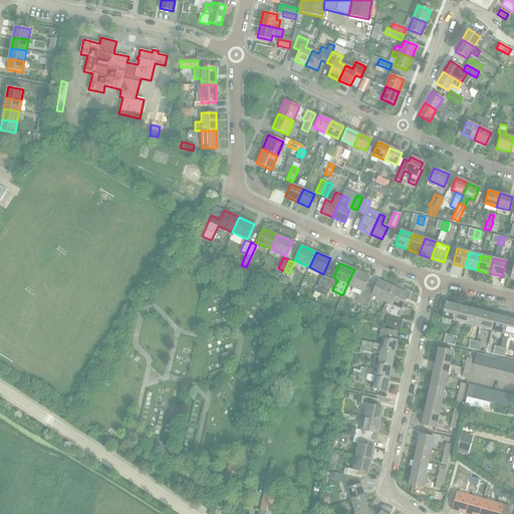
[(354,269),(347,284),(352,287),(350,291),(358,295),(355,303),(360,306),(369,288),(364,286),(369,276),(354,269)]
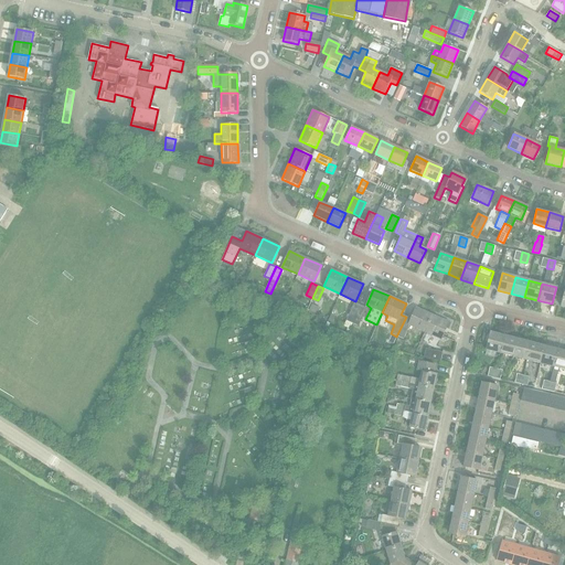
[(352,323),(360,305),(353,302),(347,320),(352,323)]
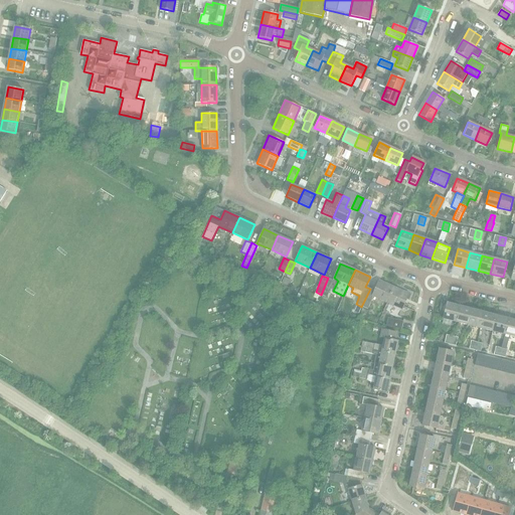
[(334,281),(328,278),(321,295),(327,297),(329,291),(334,281)]
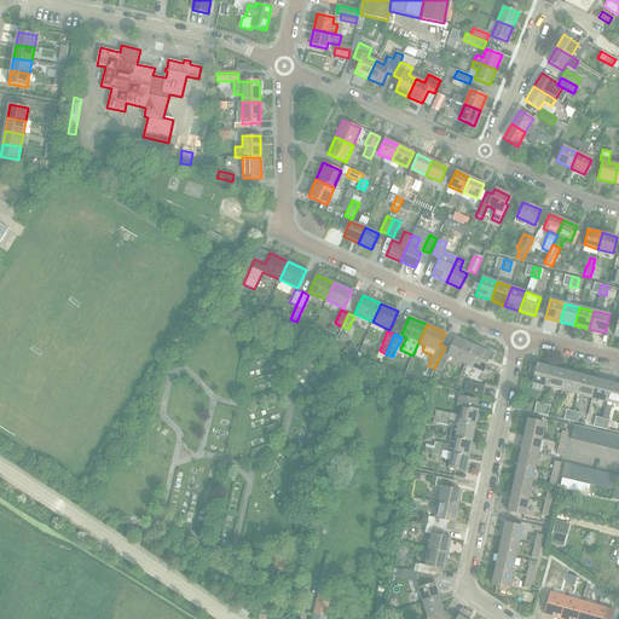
[(449,356),(466,363),(473,346),(455,337),(450,348),(445,347),(434,369),(441,371),(447,358),(449,356)]
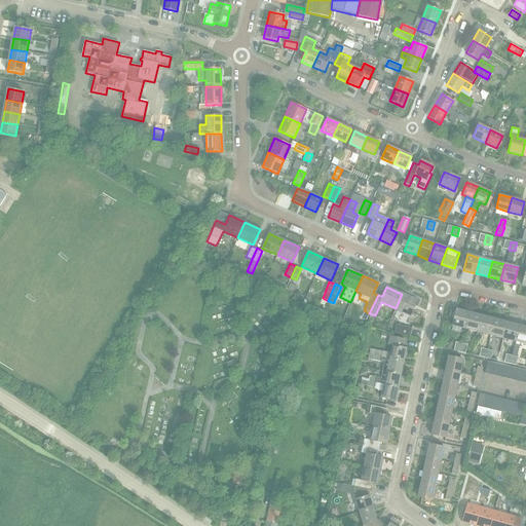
[(417,300),(402,294),(396,308),(410,315),(417,300)]
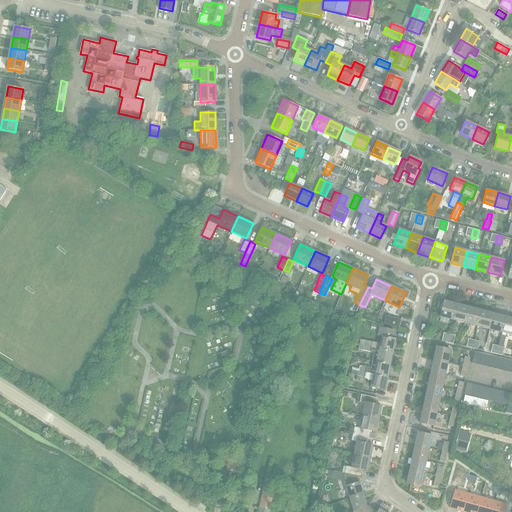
[(452,320),(457,304),(444,301),(440,317),(452,320)]
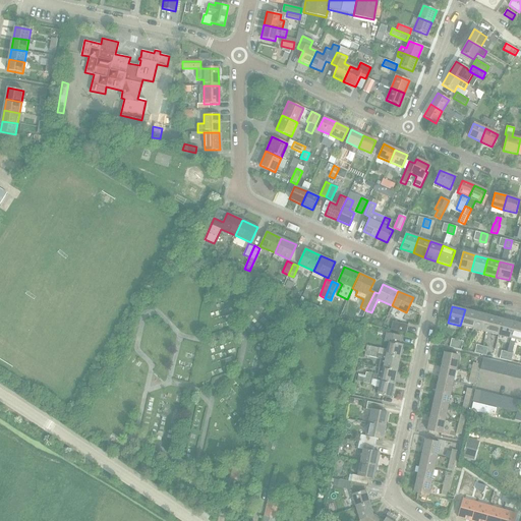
[(477,312),(465,309),(460,326),(473,329),(477,312)]
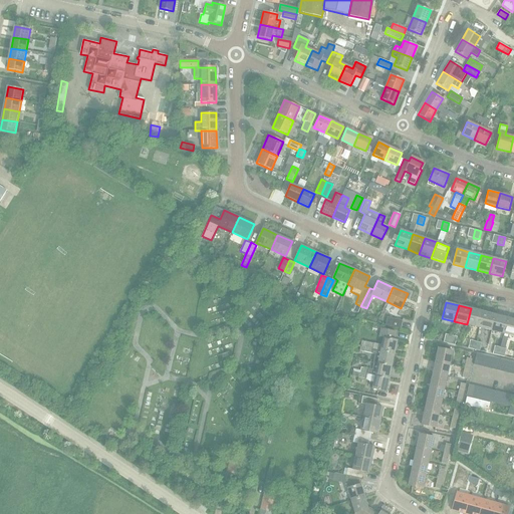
[(467,324),(479,327),(483,311),(471,308),(467,324)]
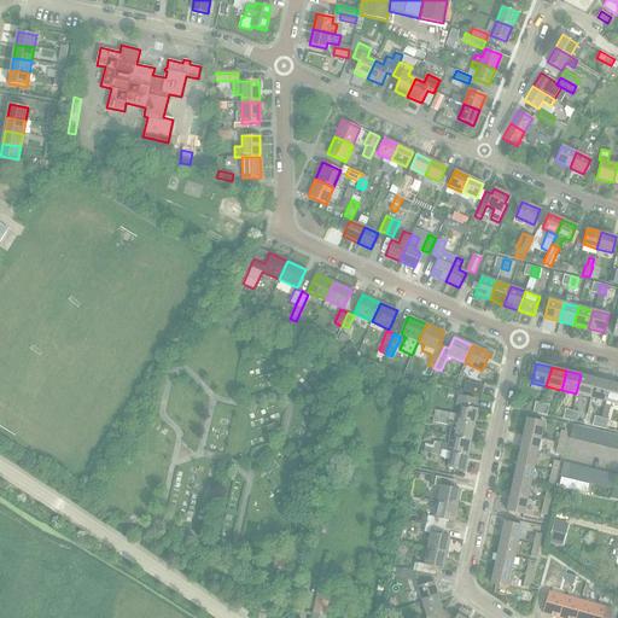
[(590,397),(595,378),(581,374),(576,394),(590,397)]
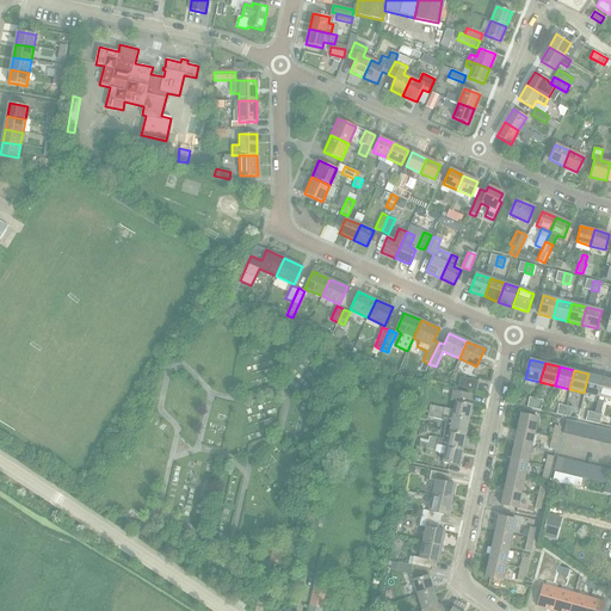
[(584,393),(598,397),(603,377),(588,374),(584,393)]
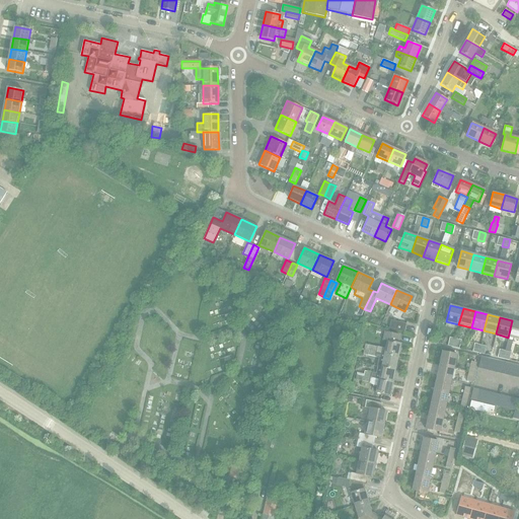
[(403,332),(405,323),(390,320),(388,328),(403,332)]
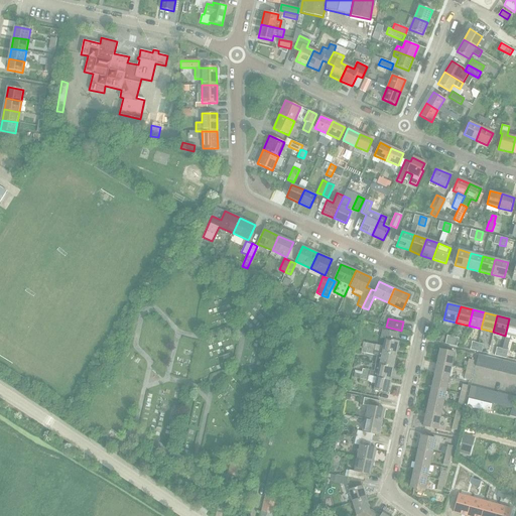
[(515,320),(509,318),(505,336),(515,338),(515,320)]
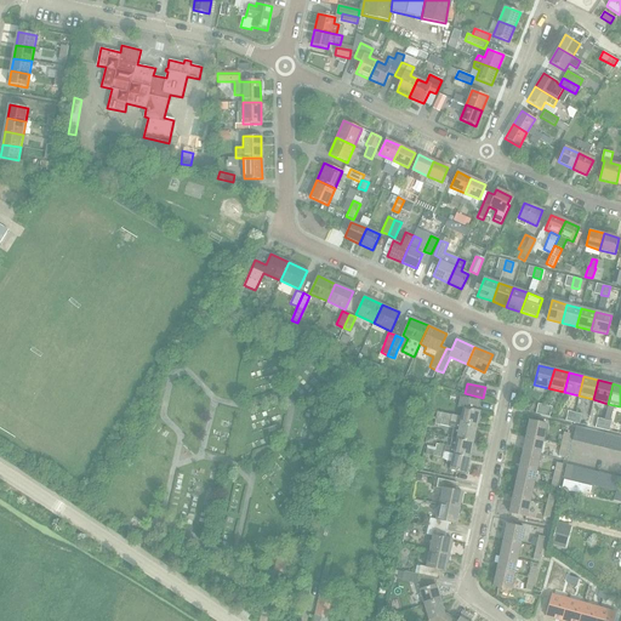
[(442,412),(440,419),(476,426),(479,411),(474,410),(477,400),(460,397),(457,406),(462,408),(461,416),(451,414),(451,415),(442,412)]
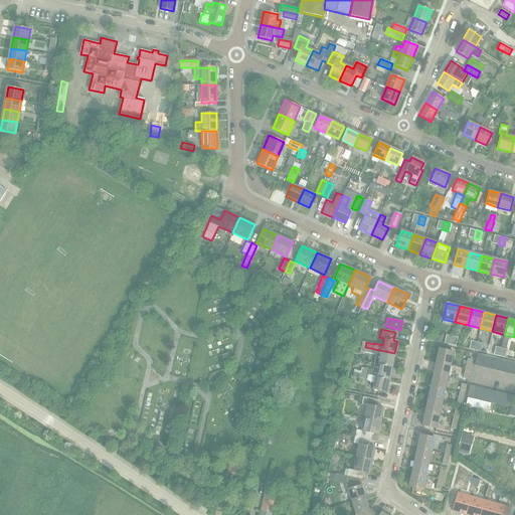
[(450,344),(456,345),(458,337),(452,336),(450,344)]
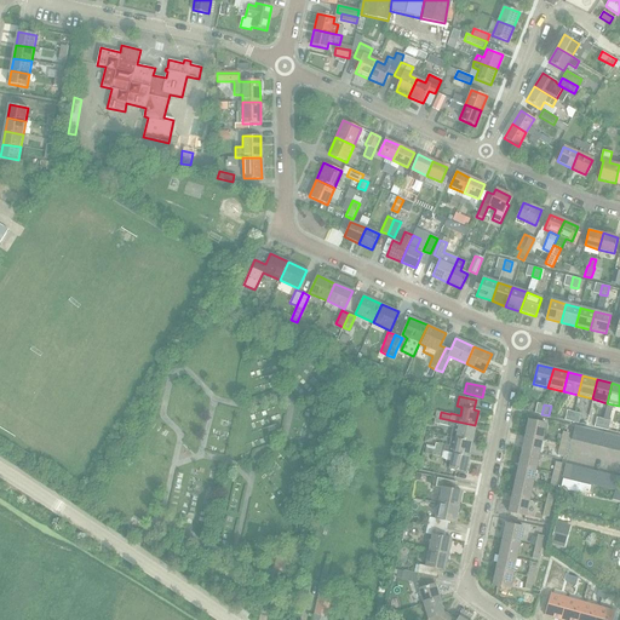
[(570,422),(579,423),(581,413),(573,412),(570,422)]
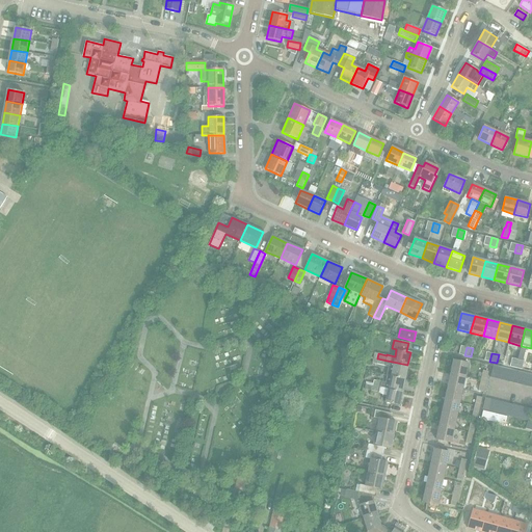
[(391,375),(405,378),(407,365),(377,358),(376,364),(384,366),(386,361),(393,363),(391,375)]
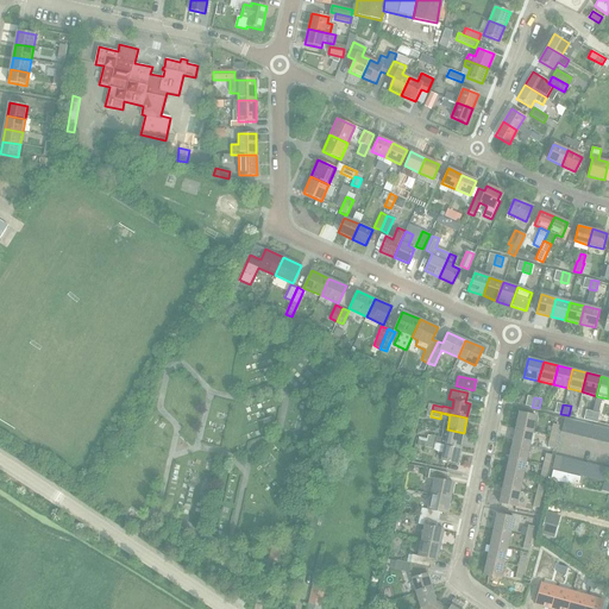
[(592,410),(590,420),(597,422),(600,413),(592,410)]
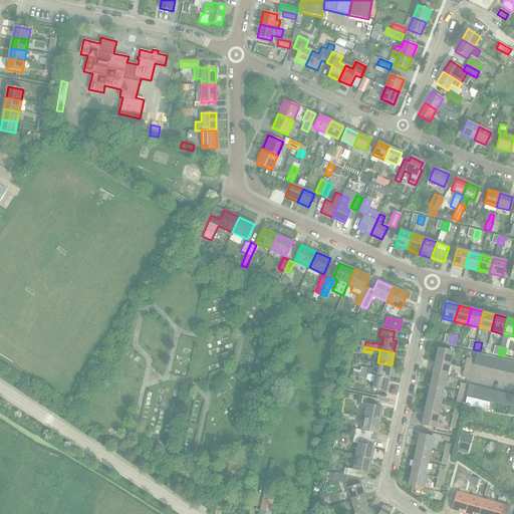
[(435,360),(450,364),(452,351),(438,348),(435,360)]
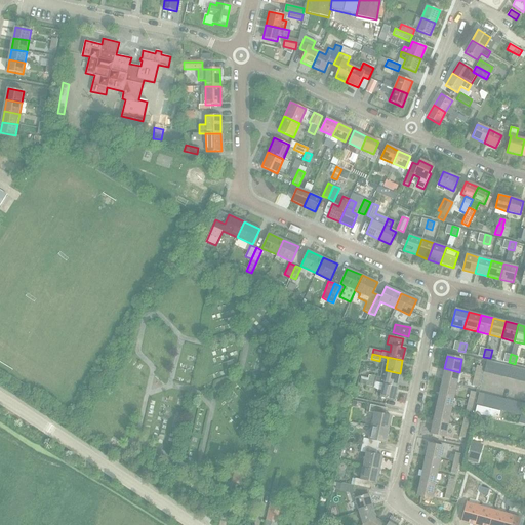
[(483,372),(489,374),(492,362),(486,361),(483,372)]
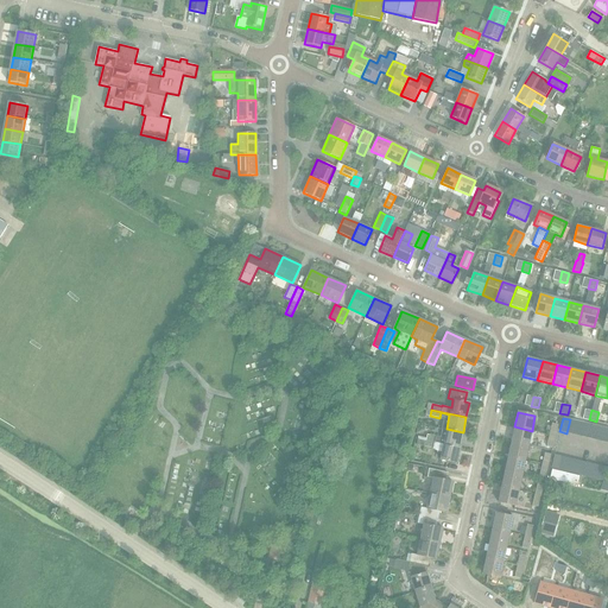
[(577,422),(570,419),(567,434),(574,435),(577,422)]
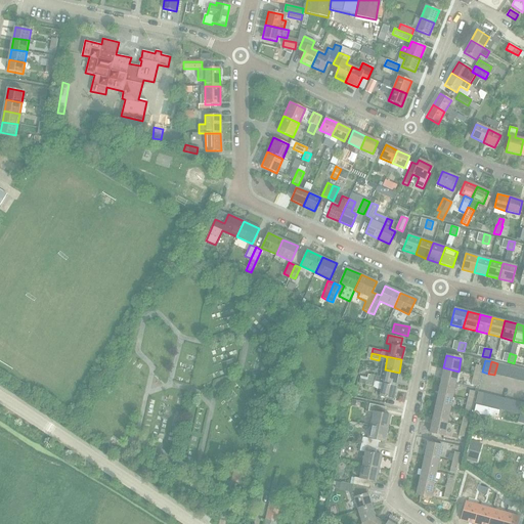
[(504,364),(497,363),(494,375),(500,377),(504,364)]
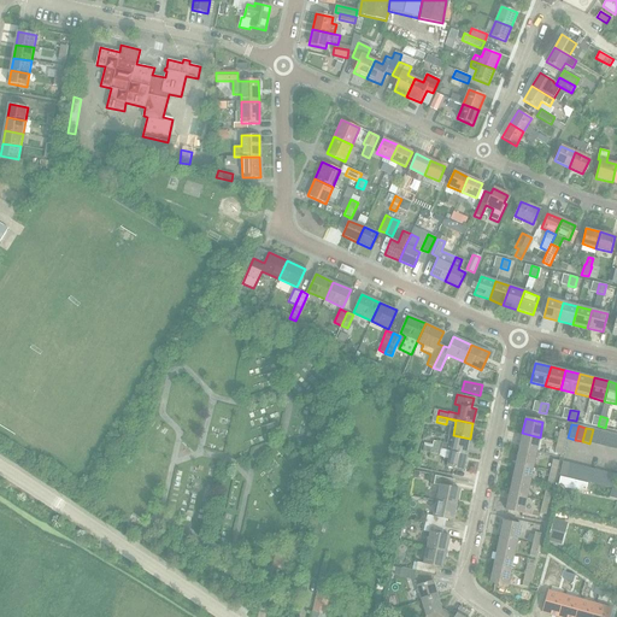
[(599,432),(593,429),(589,444),(597,445),(599,432)]
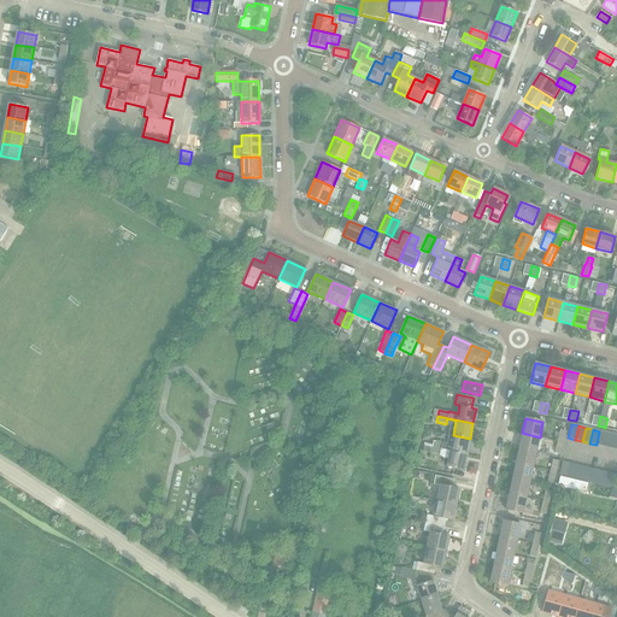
[(606,433),(599,432),(597,445),(603,446),(606,433)]
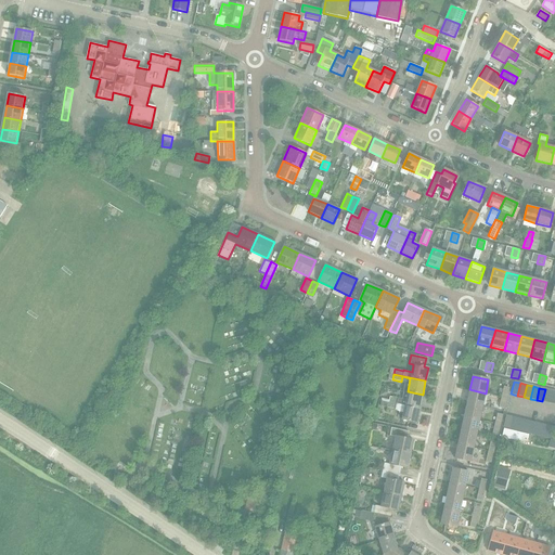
[(466,403),(482,407),(486,394),(469,389),(466,403)]
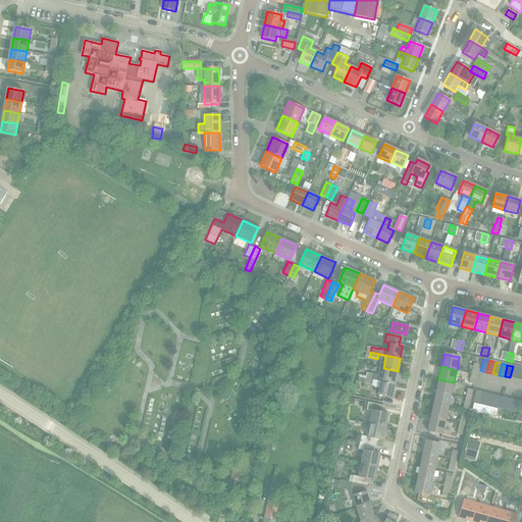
[(519,367),(513,366),(510,377),(516,379),(519,367)]
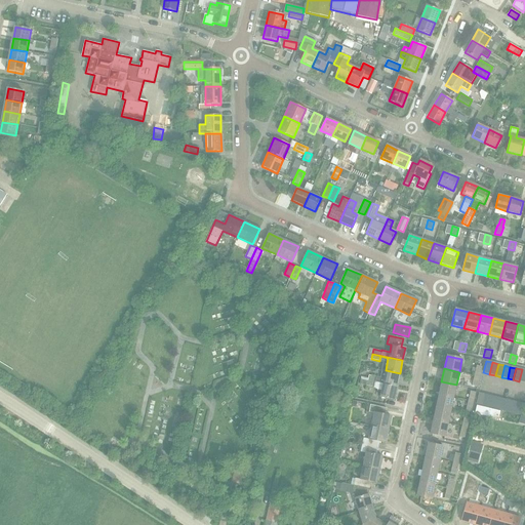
[(368,375),(367,380),(397,387),(400,373),(386,370),(384,378),(368,375)]
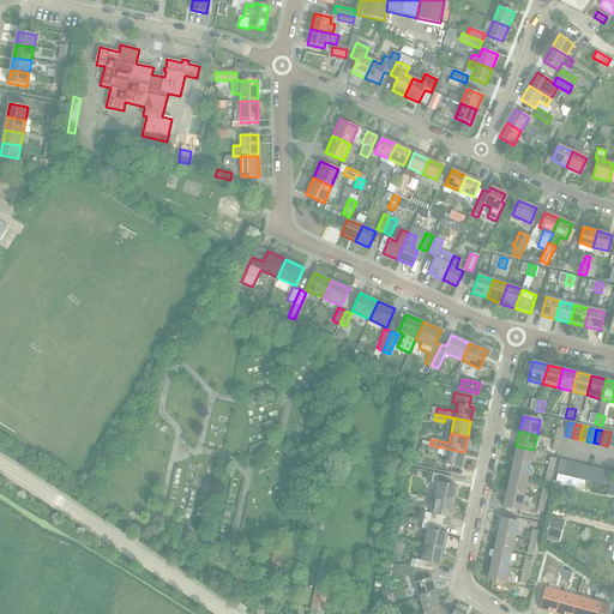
[(441,455),(446,456),(444,464),(461,468),(464,452),(429,445),(421,443),(420,449),(437,452),(441,455)]
